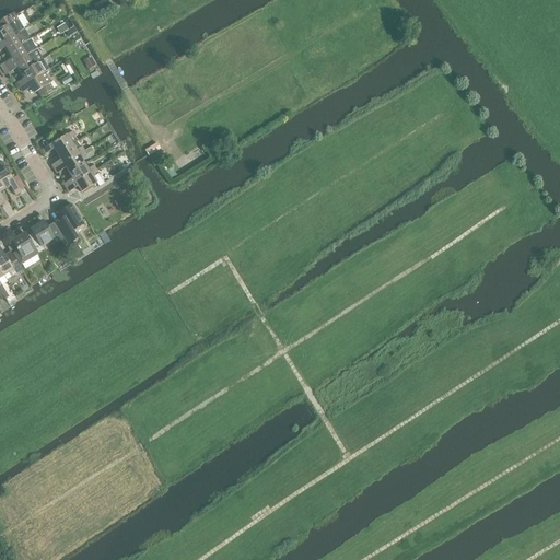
[(0,43),(24,28),(14,12),(0,20),(0,43)]
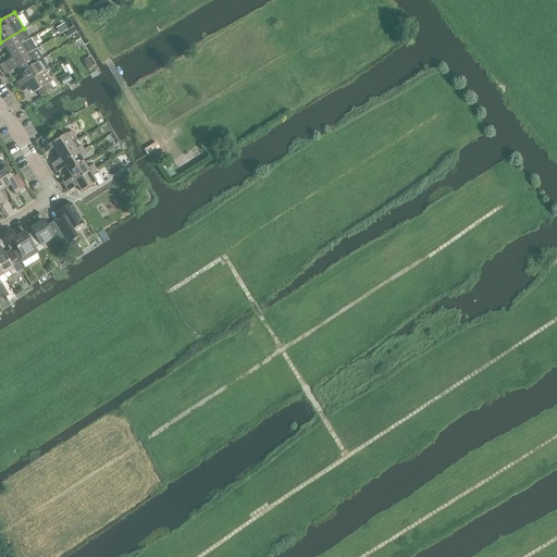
[(61,33),(69,28),(64,23),(57,27),(61,33)]
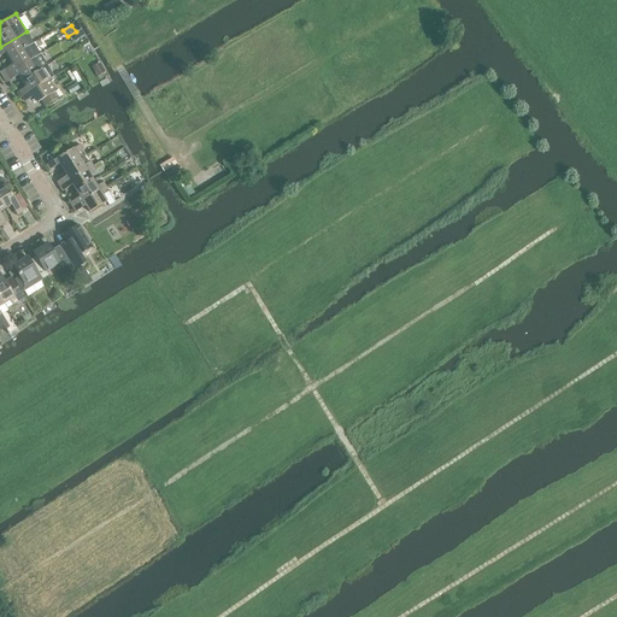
[(75,40),(83,35),(81,29),(72,34),(75,40)]
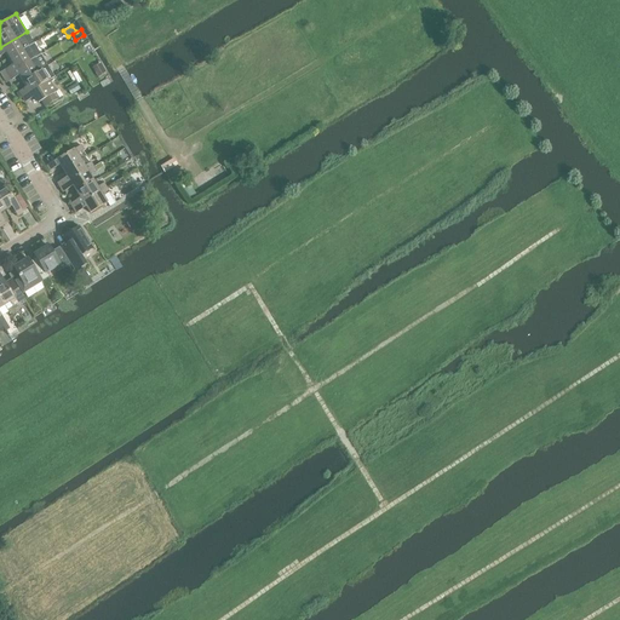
[(0,47),(0,55),(6,52),(10,57),(33,42),(27,32),(0,47)]
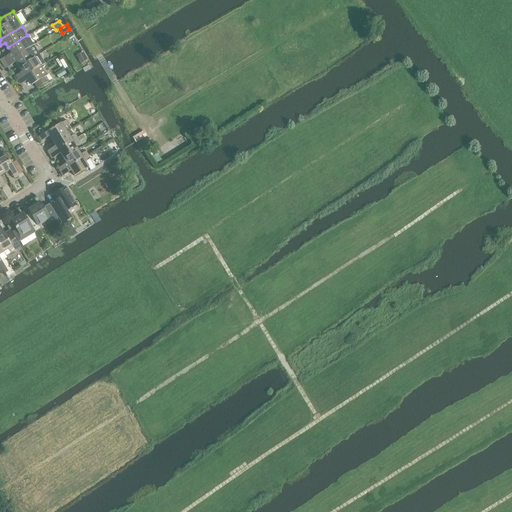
[(8,47),(11,52),(4,57),(7,61),(33,45),(27,35),(8,47)]
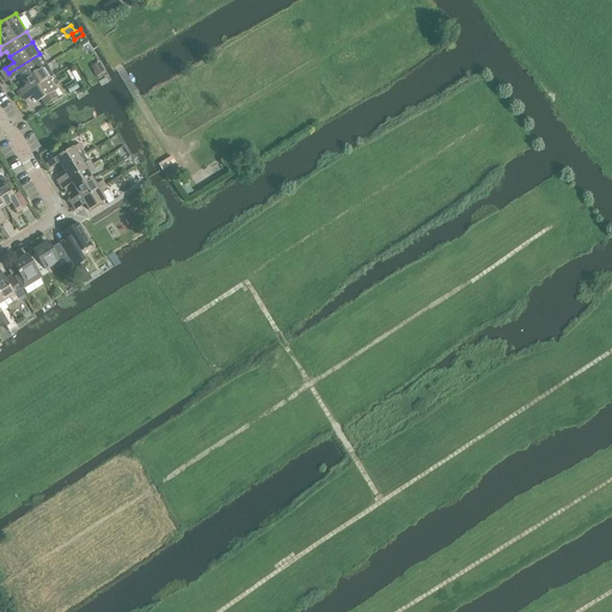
[(24,79),(41,68),(47,65),(40,54),(8,73),(11,78),(20,73),(24,79)]
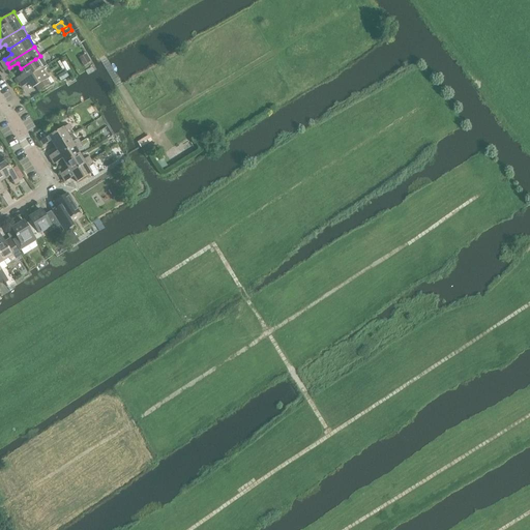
[(84,65),(91,61),(86,53),(79,57),(84,65)]
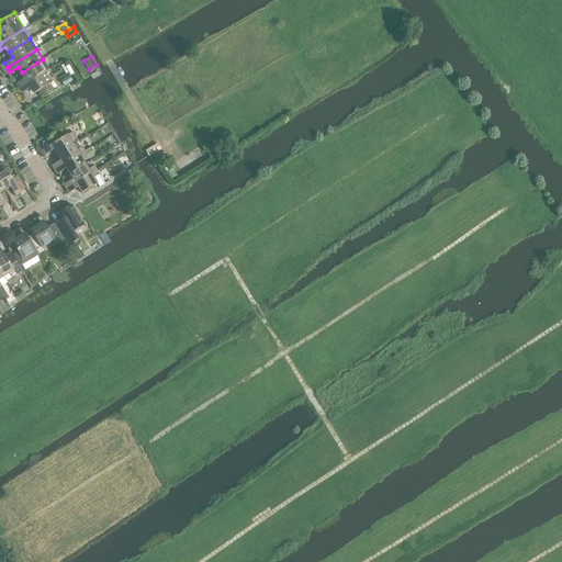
[(20,87),(44,72),(37,63),(22,72),(25,77),(17,82),(20,87)]
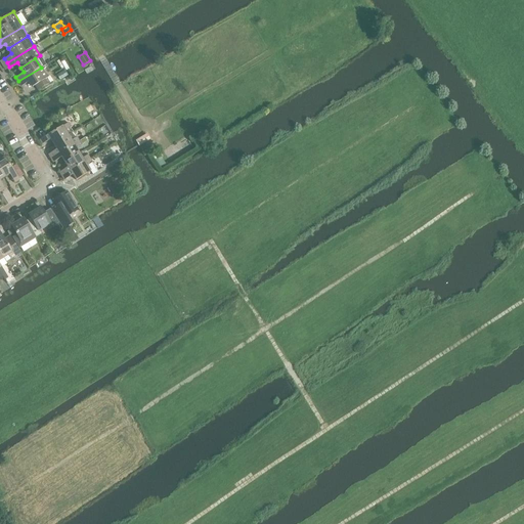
[(41,68),(18,81),(22,86),(29,81),(32,86),(35,84),(38,90),(49,83),(46,78),(47,77),(41,68)]
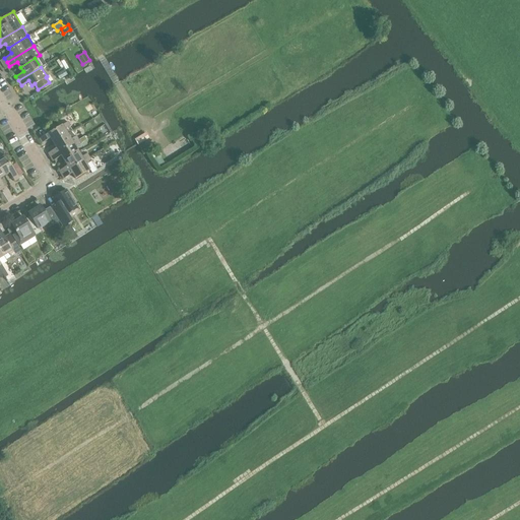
[(67,121),(39,138),(42,143),(50,138),(53,143),(65,136),(72,131),(69,126),(70,126),(67,121)]
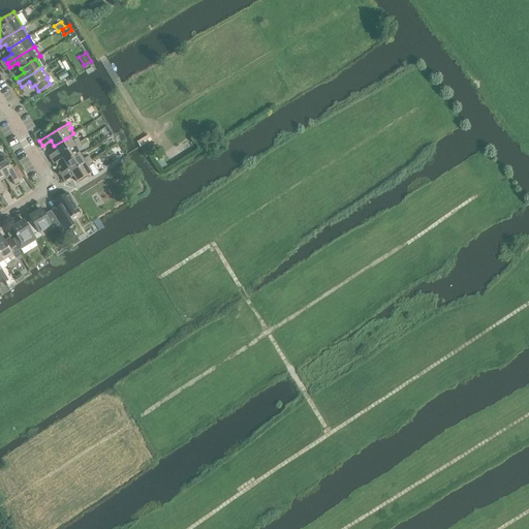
[(66,138),(54,146),(57,150),(49,155),(51,159),(80,142),(78,137),(76,138),(73,133),(66,138)]
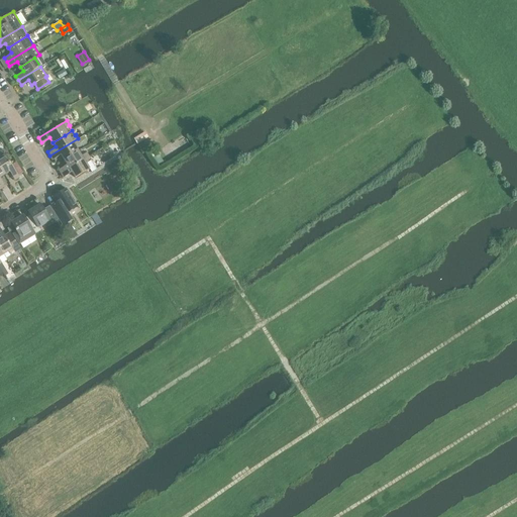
[(78,138),(49,156),(53,160),(61,154),(64,160),(79,150),(75,145),(81,142),(78,138)]
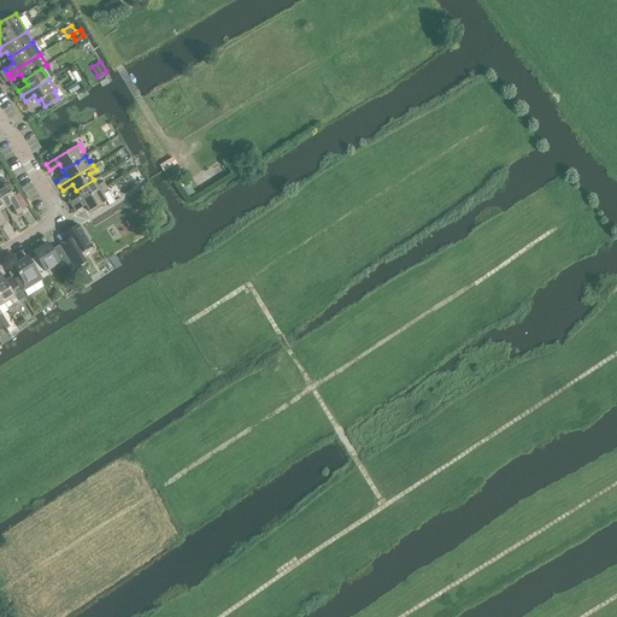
[(0,187),(0,199),(5,207),(11,204),(17,215),(22,211),(1,178),(0,178),(0,187)]
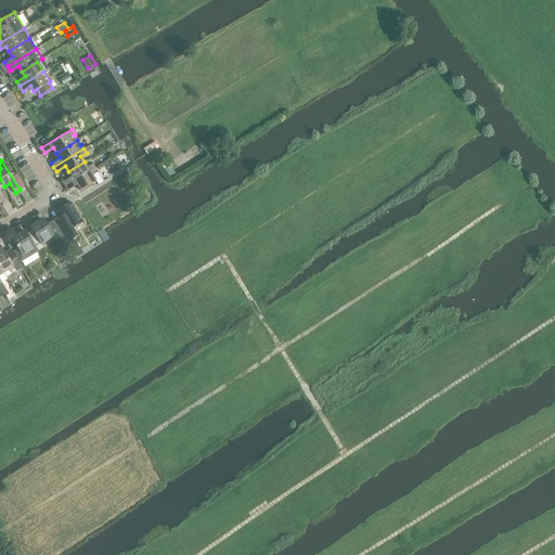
[(85,162),(68,171),(72,177),(63,182),(65,186),(69,184),(95,168),(93,163),(87,167),(85,162)]
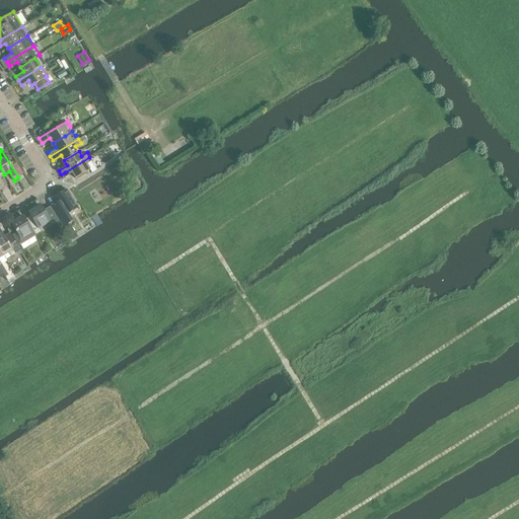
[(153,158),(159,167),(164,163),(159,154),(153,158)]
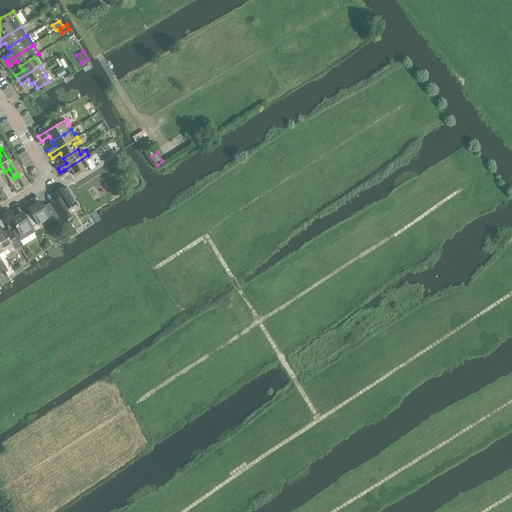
[(88,155),(64,170),(60,172),(62,175),(71,170),(74,175),(88,167),(91,170),(96,167),(88,155)]
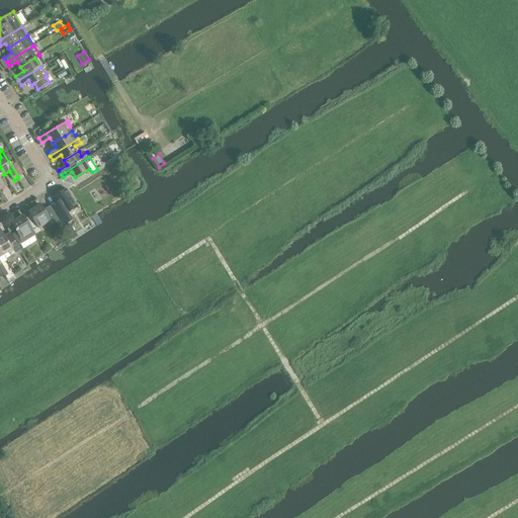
[(54,209),(63,226),(69,222),(64,214),(77,206),(67,189),(53,197),(58,206),(54,209)]
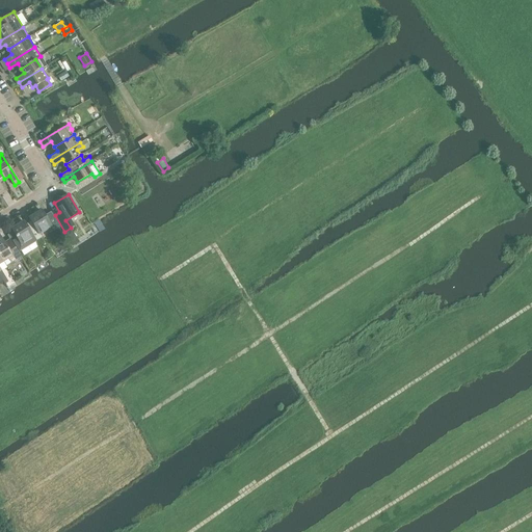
[(38,234),(40,234),(47,229),(49,233),(59,225),(51,212),(45,216),(42,211),(29,218),(33,224),(38,234)]
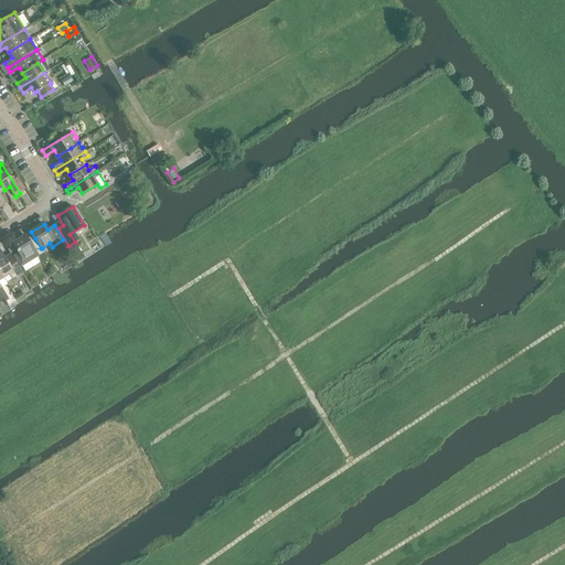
[(41,248),(35,238),(30,242),(25,235),(12,243),(19,253),(14,256),(21,267),(44,252),(42,248),(41,248)]
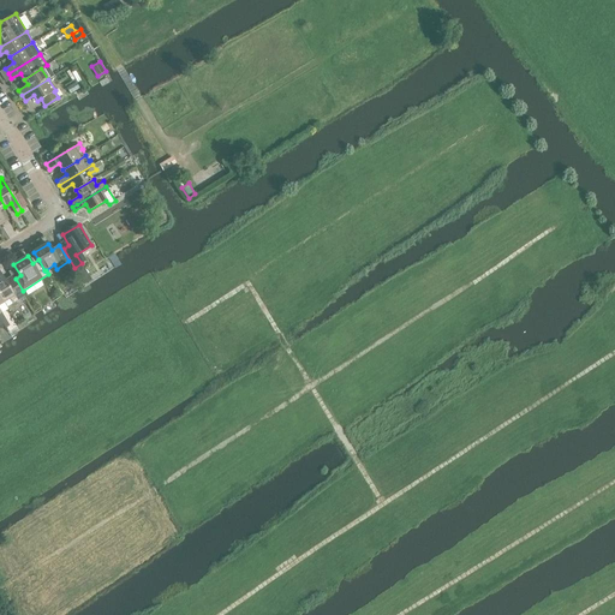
[(11,276),(5,281),(0,273),(0,297),(4,304),(10,299),(13,306),(25,299),(11,276)]
